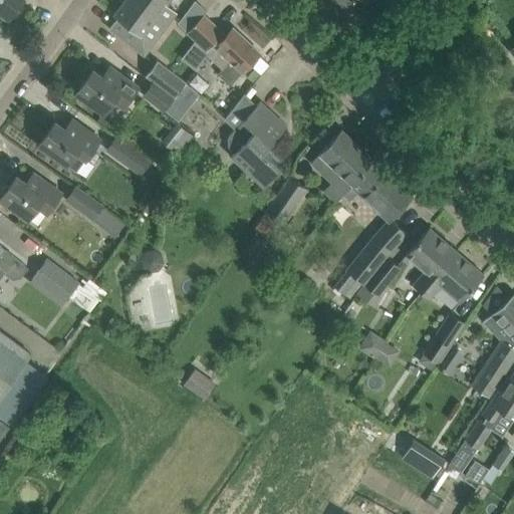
[(0,0),(0,12),(8,19),(21,0),(0,0)]
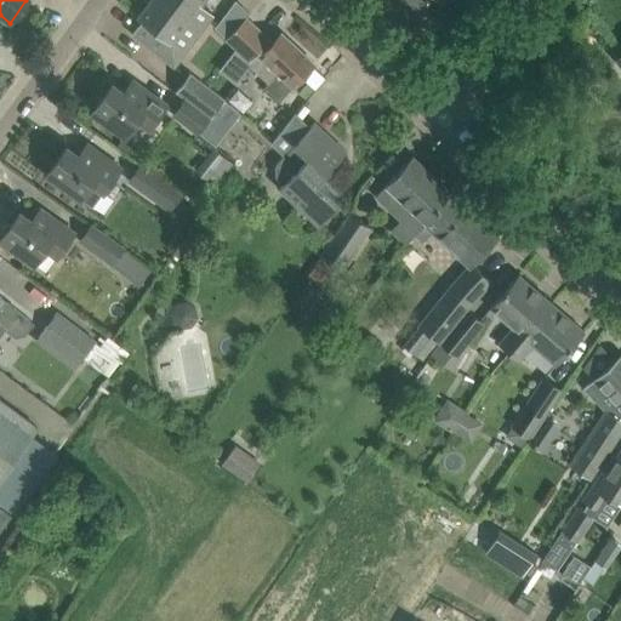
[(203,0),(151,0),(137,18),(142,21),(132,34),(175,66),(214,15),(200,5),(203,0)]
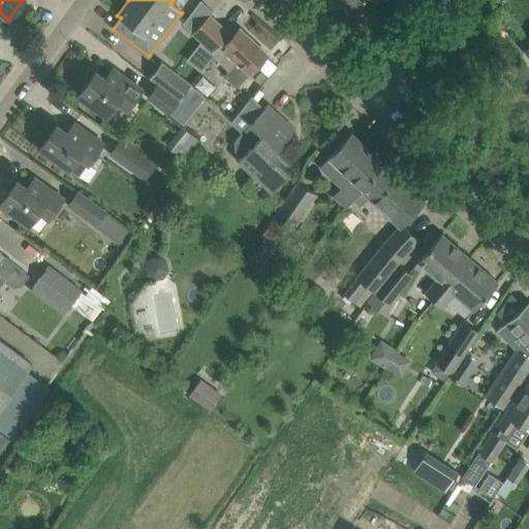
[(192,13),(183,25),(193,33),(204,22),(192,13)]
